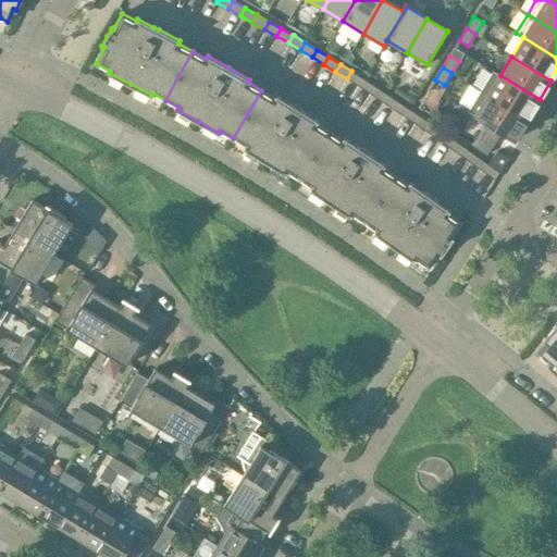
[(363,78),(351,71),(347,78),(359,86),(363,78)]
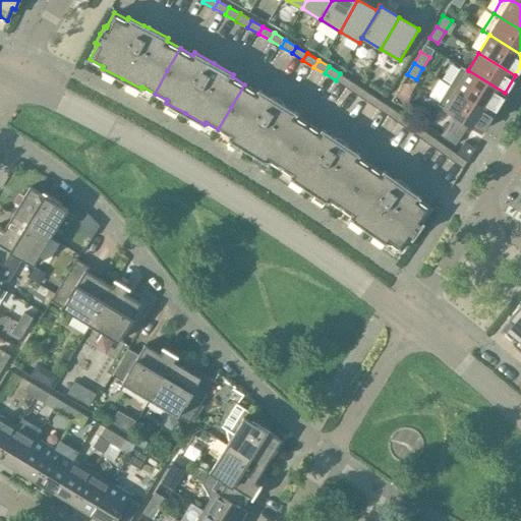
[(493,112),(505,93),(468,70),(461,66),(450,84),(493,112)]
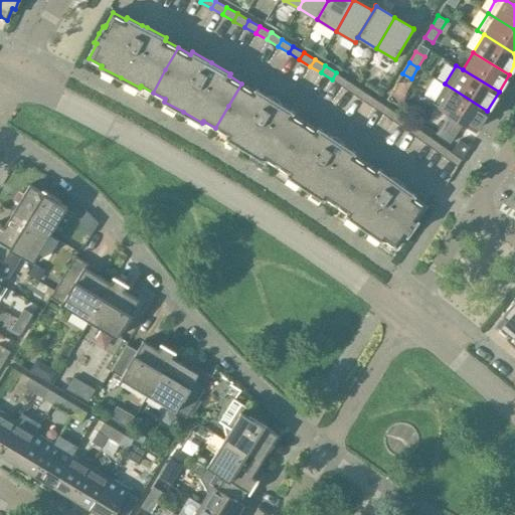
[(347,79),(336,72),(332,79),(342,87),(347,79)]
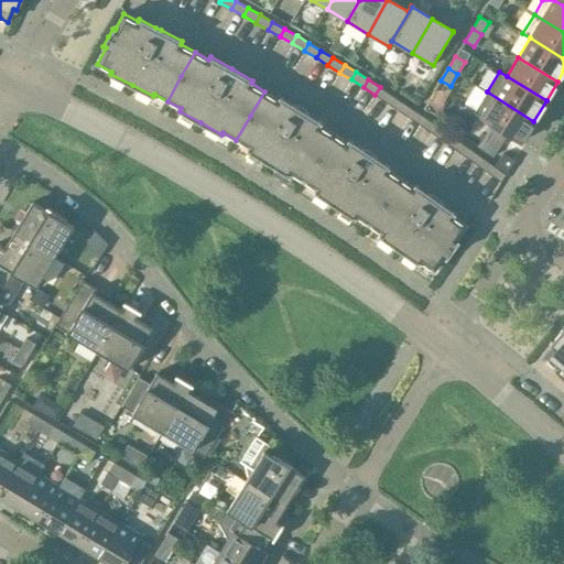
[(375,95),(387,102),(391,95),(380,87),(375,95)]
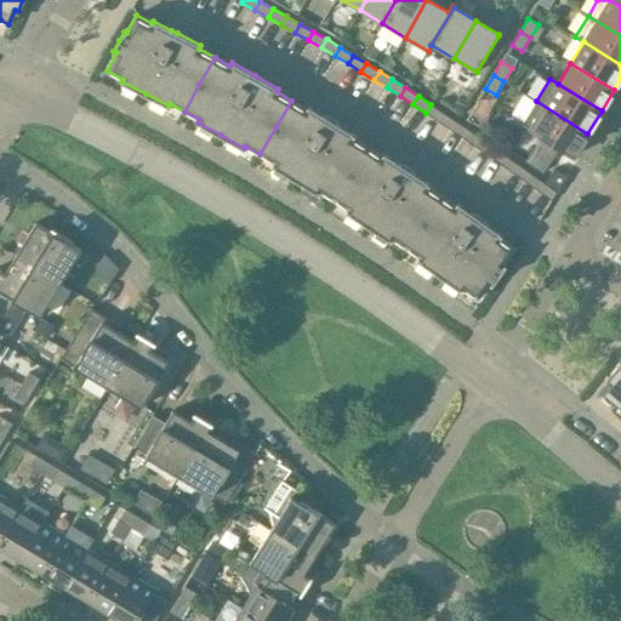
[(275,127),(260,154),(274,163),(273,165),(295,178),(318,193),(319,191),(334,199),(351,172),(366,147),(352,137),(353,135),(331,120),(308,107),(307,109),(291,101),(275,127)]
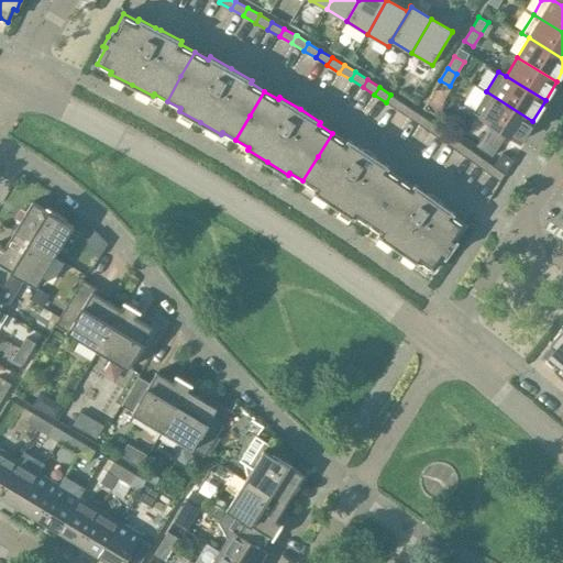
[(532,121),(486,91),(473,112),(519,142),(532,121)]
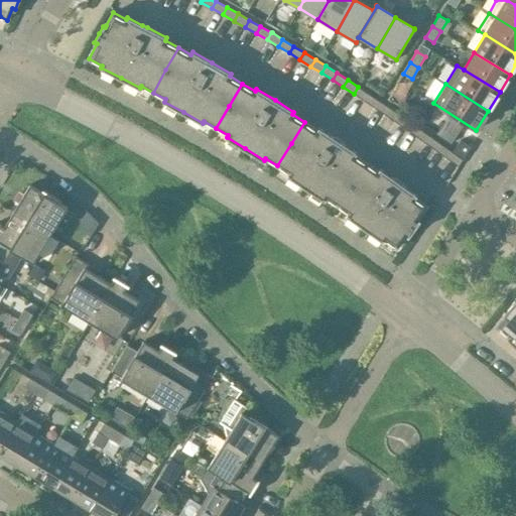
[(354,94),(364,101),(369,94),(358,87),(354,94)]
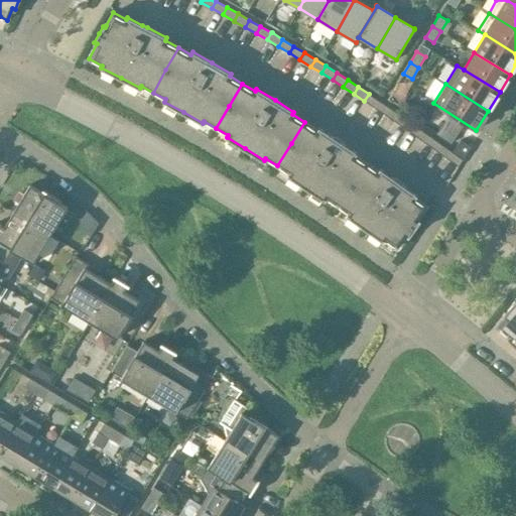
[(375,108),(379,101),(369,94),(364,101),(375,108)]
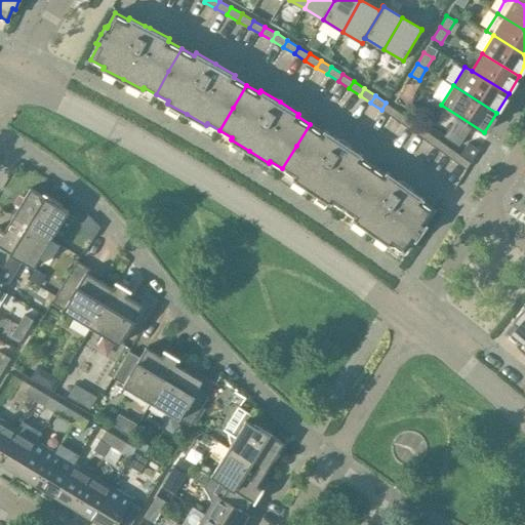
[(397,110),(386,103),(381,110),(392,117),(397,110)]
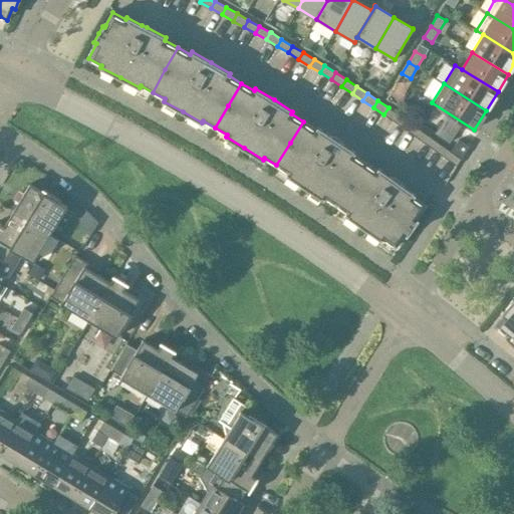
[(399,114),(389,107),(383,114),(395,121),(399,114)]
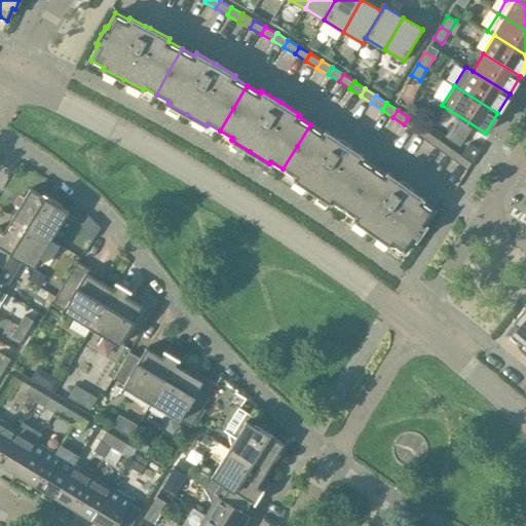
[(419,124),(408,117),(404,124),(414,132),(419,124)]
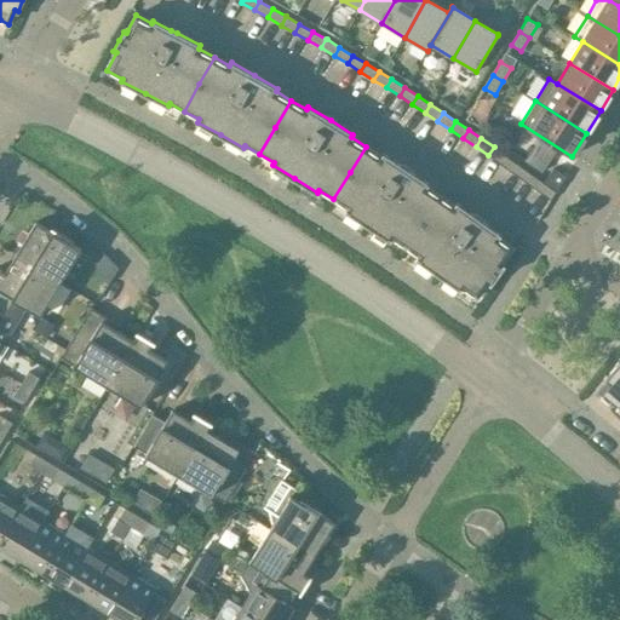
[(556,149),(540,138),(526,160),(541,172),(556,149)]
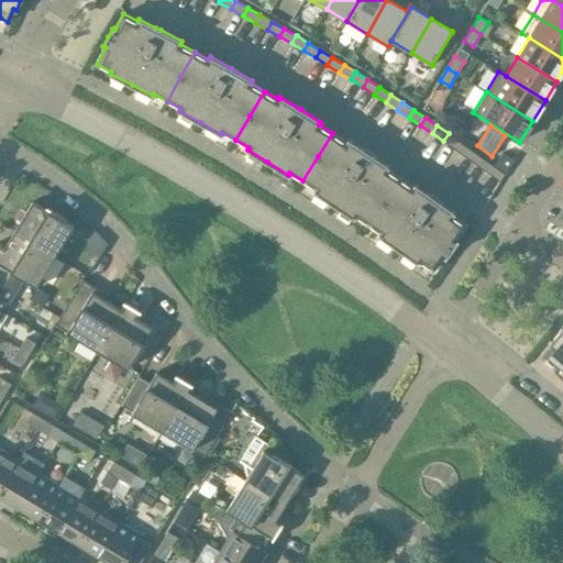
[(318,156),(302,180),(316,189),(313,191),(333,205),(354,218),(355,216),(367,223),(384,200),(399,177),(386,168),(388,166),(368,153),(348,140),(346,142),(332,133),(318,156)]
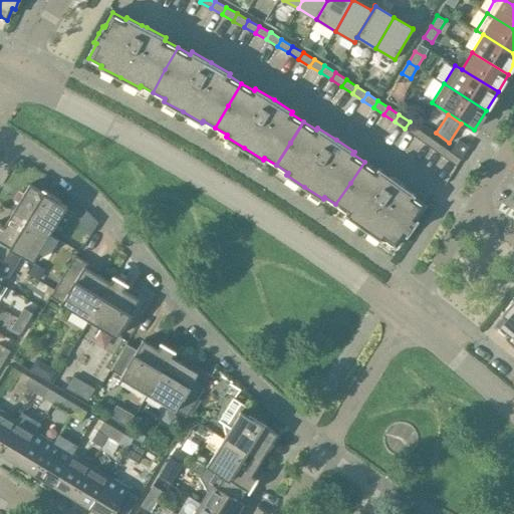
[(420,130),(410,121),(405,129),(415,137),(420,130)]
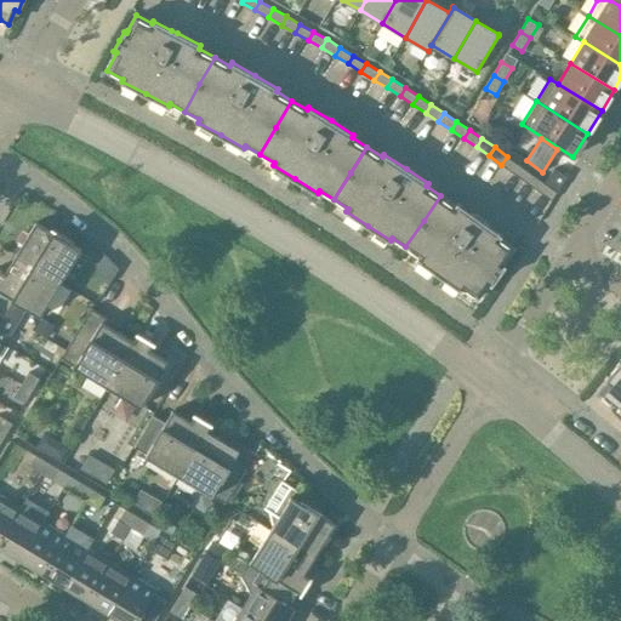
[(519,165),(507,157),(501,165),(514,174),(519,165)]
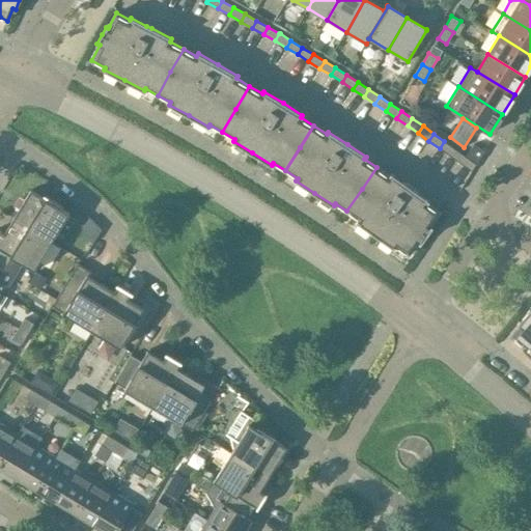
[(454,148),(444,141),(440,148),(450,156),(454,148)]
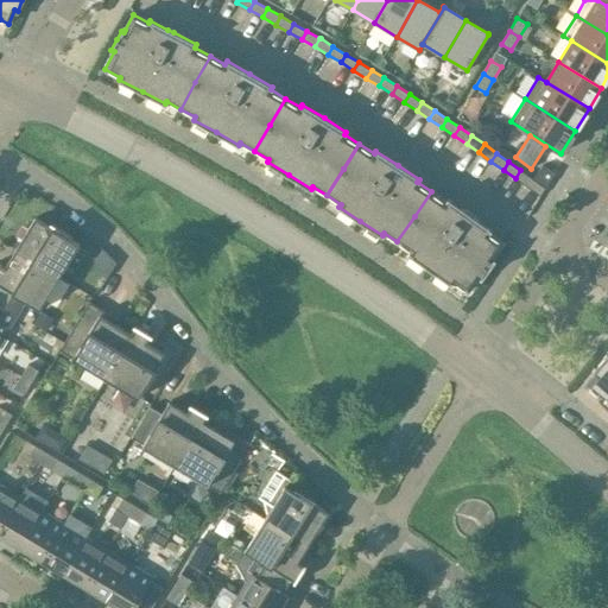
[(542,165),(533,177),(546,185),(553,172),(542,165)]
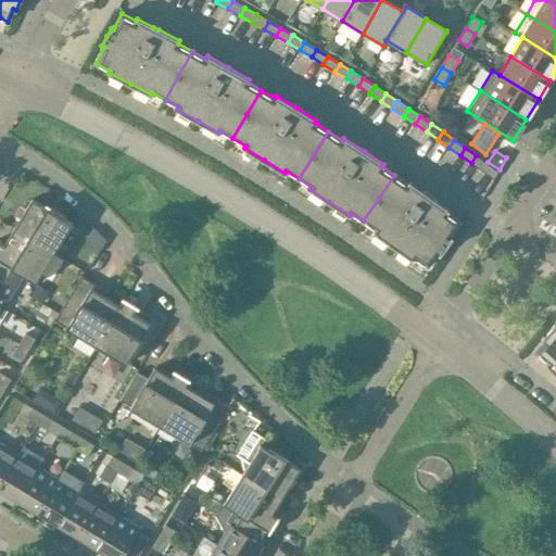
[(488,164),(476,155),(471,163),(482,172),(488,164)]
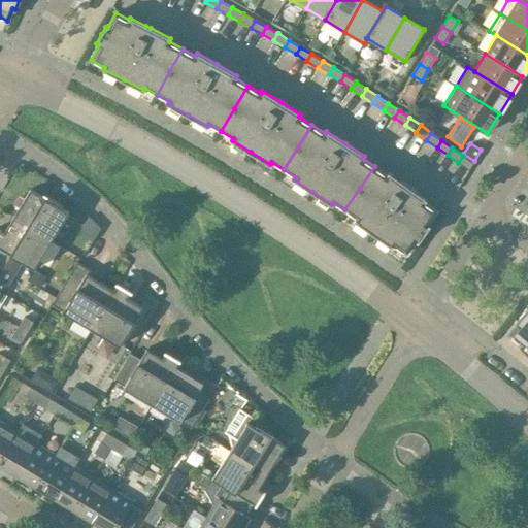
[(473,163),(463,156),(458,163),(468,170),(473,163)]
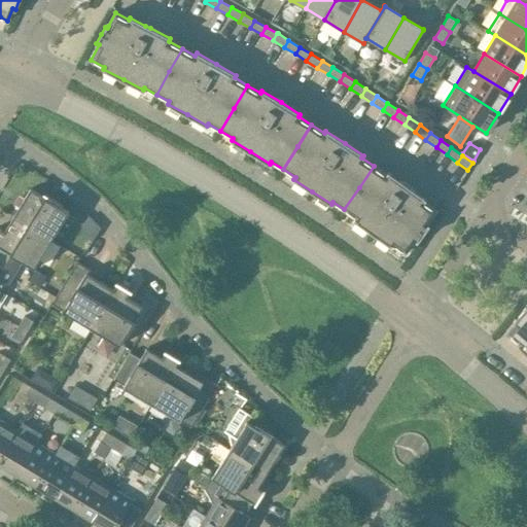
[(359,187),(344,209),(356,217),(354,220),(373,233),(391,246),(392,244),(406,253),(411,245),(415,239),(417,241),(422,233),(428,225),(426,223),(435,210),(423,201),(425,199),(411,189),(407,185),(388,173),(386,175),(374,166),(359,187)]
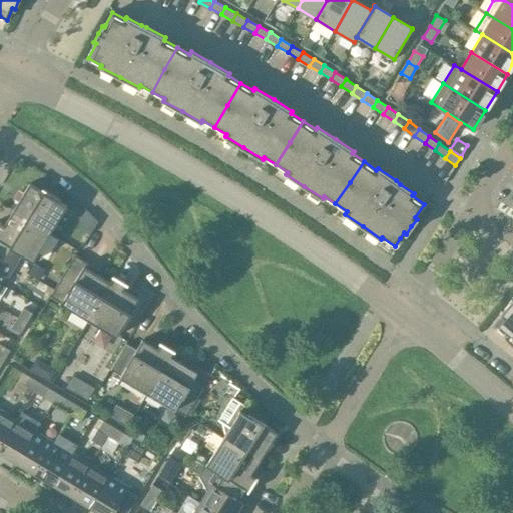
[(12,210),(50,233),(64,208),(65,209),(67,206),(59,201),(61,199),(46,190),(44,192),(29,183),(12,210)]
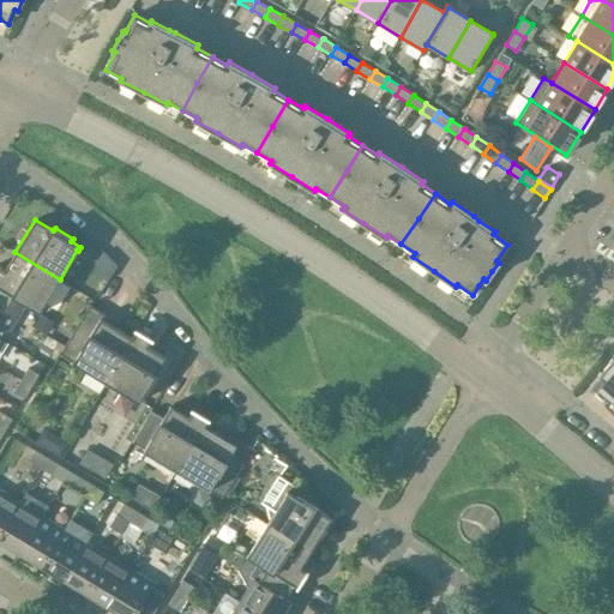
[(60,280),(14,252),(5,270),(0,266),(0,287),(25,302),(25,304),(40,312),(42,308),(60,280)]
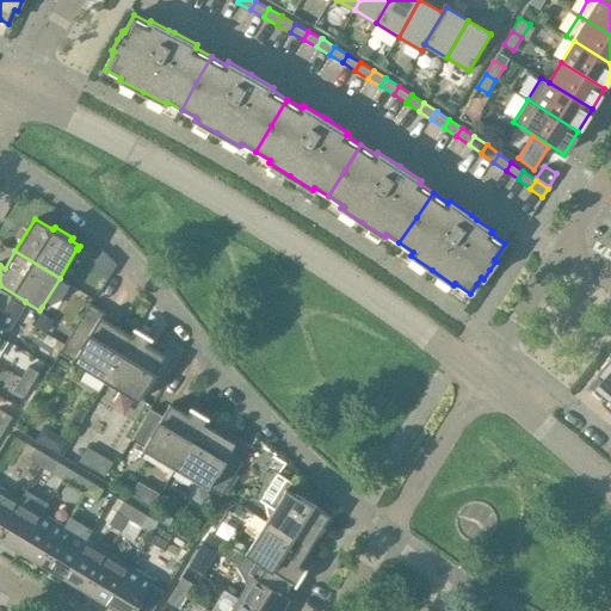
[(0,335),(4,338),(25,302),(25,301),(0,285),(0,335)]
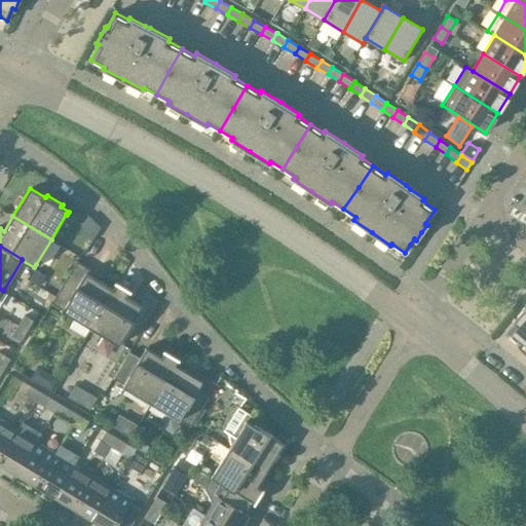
[(76,261),(63,285),(75,292),(88,268),(76,261)]
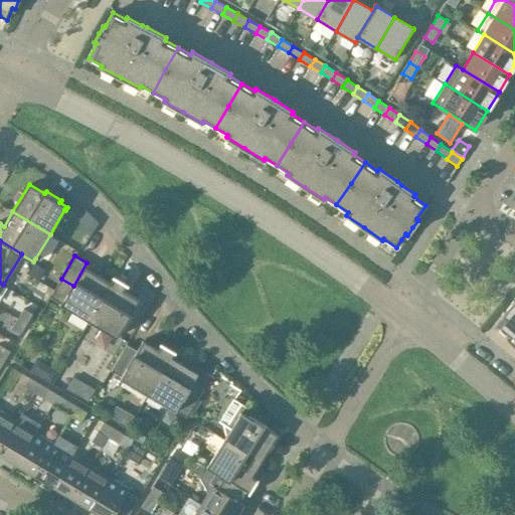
[(112,283),(111,283),(98,275),(100,271),(87,263),(73,286),(61,279),(50,297),(61,304),(64,306),(89,320),(112,283)]
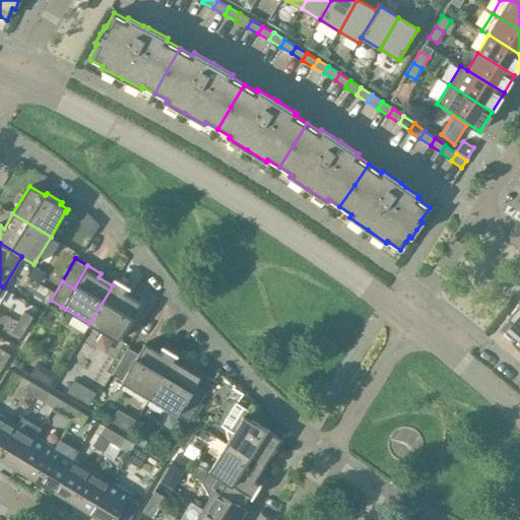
[(113,285),(89,323),(115,338),(115,339),(118,340),(140,303),(125,294),(128,288),(129,289),(130,287),(114,278),(114,279),(115,280),(112,285),(113,285)]
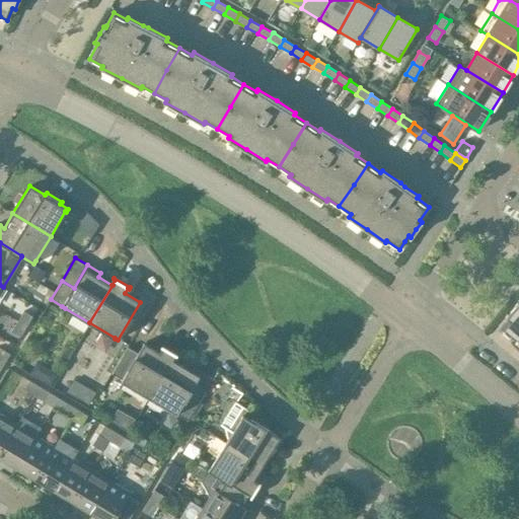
[(517,347),(518,345),(518,303),(517,302),(505,316),(507,318),(499,327),(512,339),(510,341),(517,347)]
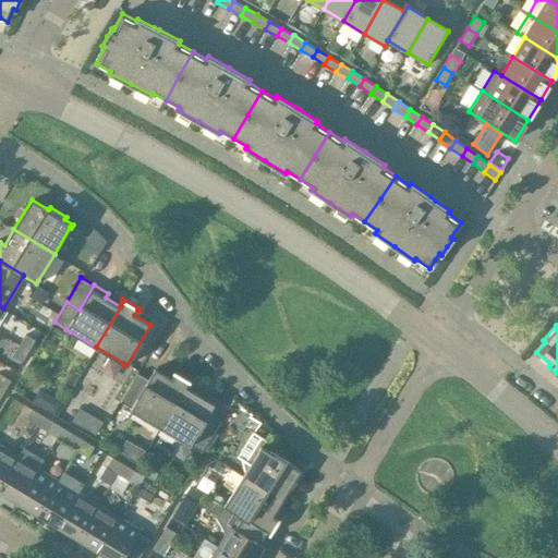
[(19,346),(28,351),(35,340),(25,335),(19,346)]
